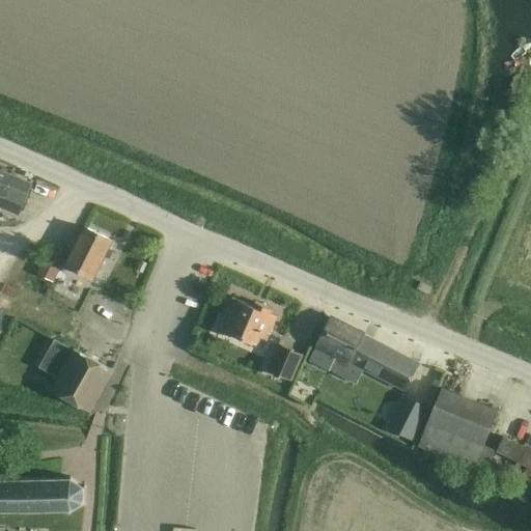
[(19,214),(32,183),(12,175),(0,169),(0,204),(19,214)]
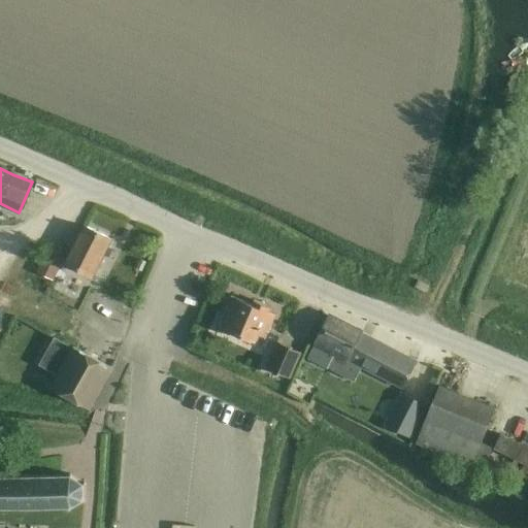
[(92,276),(109,239),(85,226),(66,263),(92,276)]
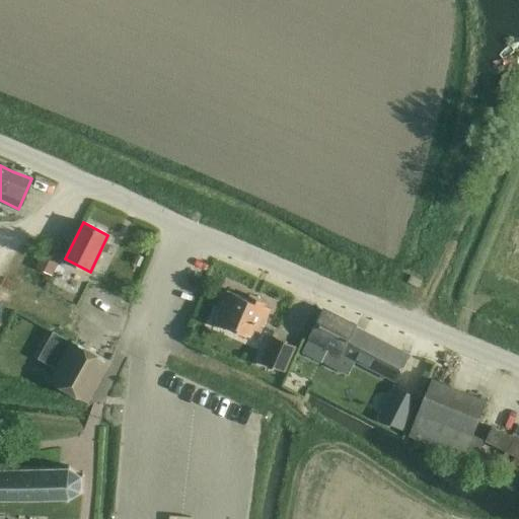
[(49,242),(36,267),(50,274),(51,275),(63,250),(65,247),(51,239),(49,242)]
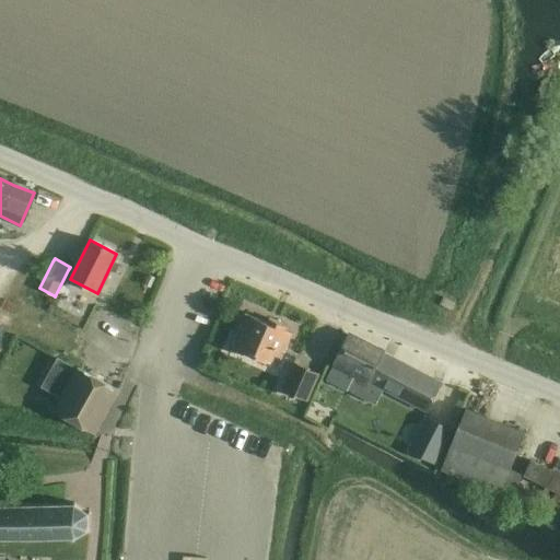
[(450,310),(454,302),(443,296),(439,304),(450,310)]
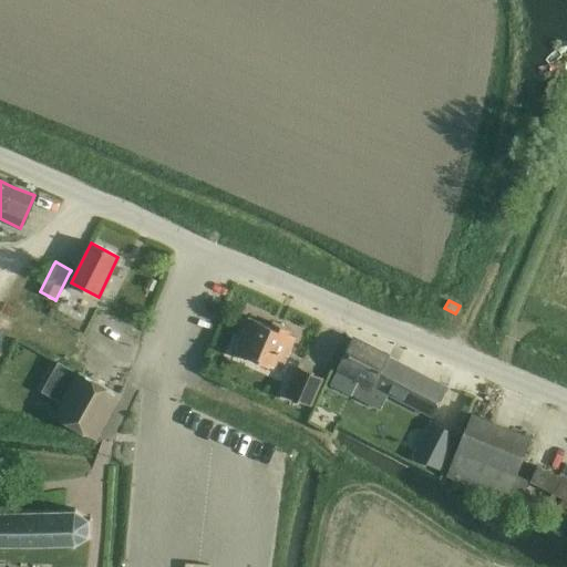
[(269,325),(250,316),(236,350),(276,367),(280,356),(287,358),(295,338),(288,334),(290,329),(270,321),(269,325)]
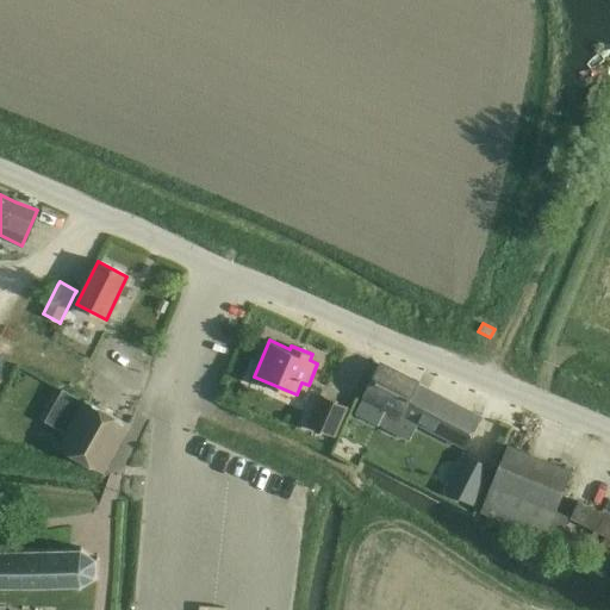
[(464,448),(480,416),(380,365),(363,397),(464,448)]
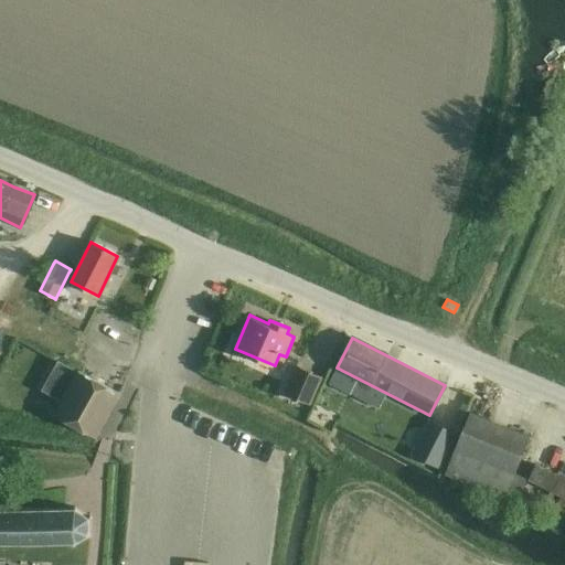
[(57,363),(43,391),(61,400),(53,415),(98,438),(120,395),(118,393),(75,371),(75,372),(57,363)]
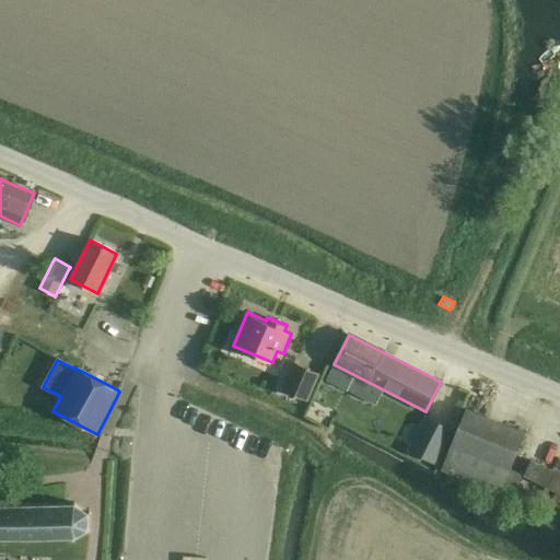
[(307,401),(319,372),(294,362),(283,391),(307,401)]
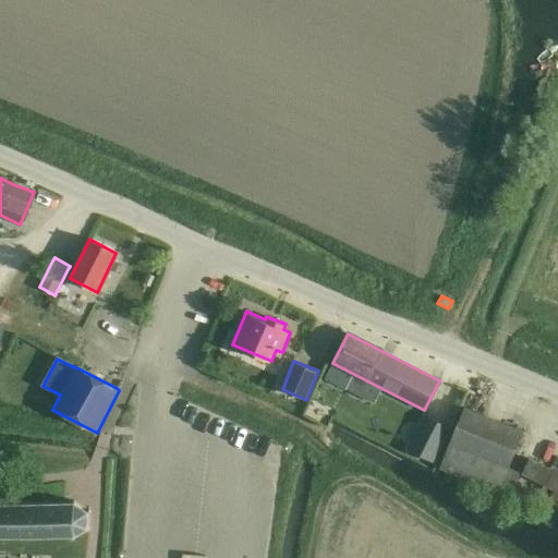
[(497,492),(513,451),(522,431),(518,429),(464,408),(458,424),(440,469),(497,492)]
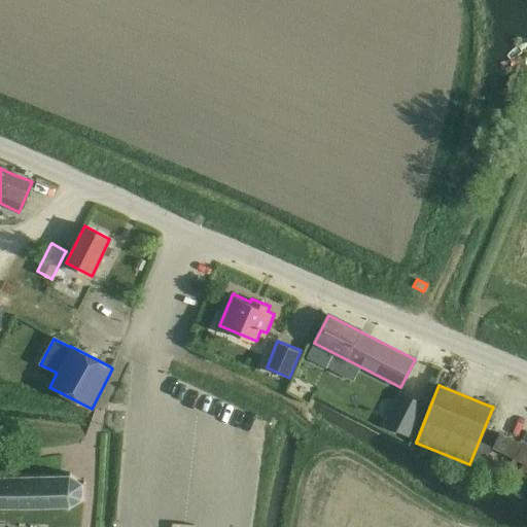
[(399,392),(385,423),(410,434),(424,405),(399,392)]
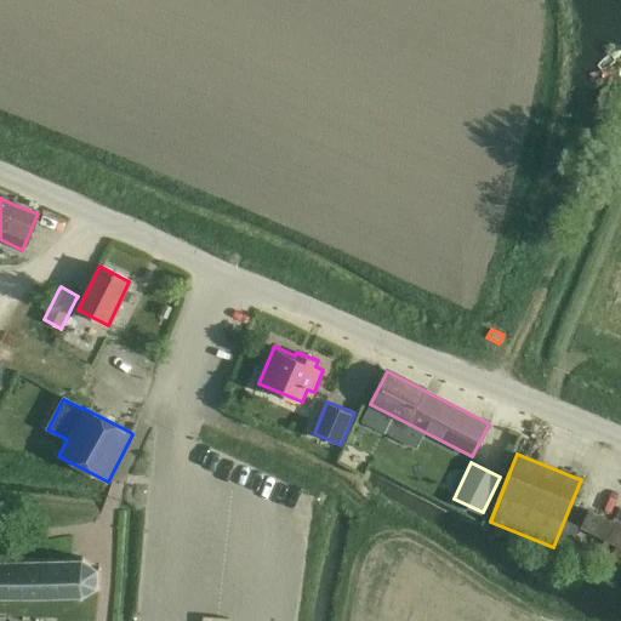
[(613,568),(620,551),(620,524),(588,510),(563,562),(590,574),(596,559),(613,568)]
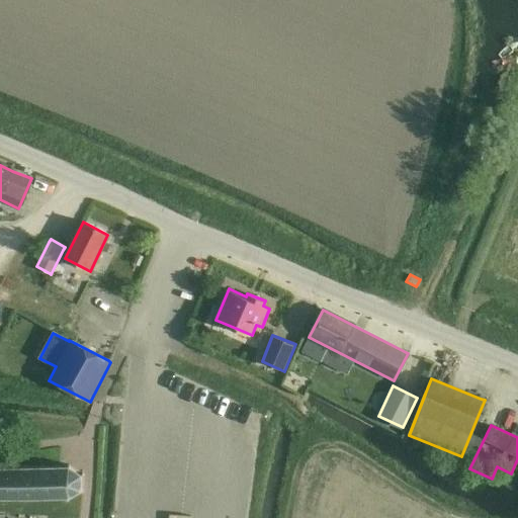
[(82,491),(82,475),(69,466),(0,466),(0,498),(69,498),(82,491)]
